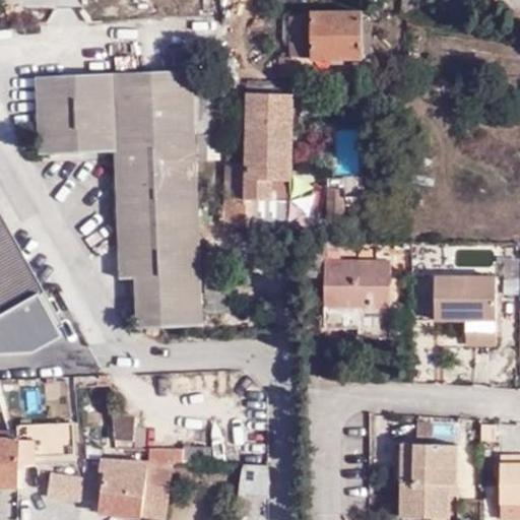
[(291,82),(311,82),(312,59),(364,58),(365,11),(313,12),(313,17),(293,17),(290,58),(277,58),(276,76),(291,76),(291,82)]
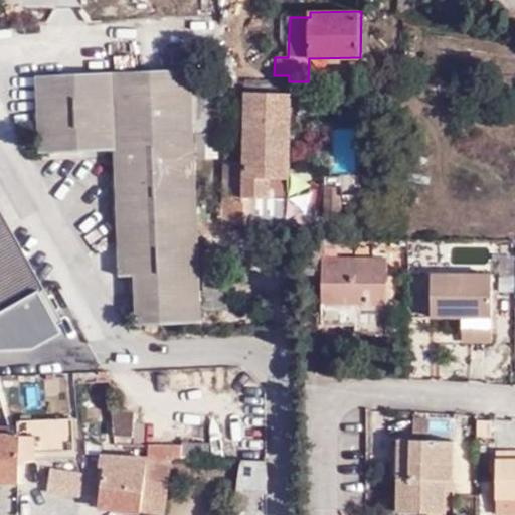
[(194,321),(188,133),(187,84),(186,69),(158,70),(33,73),(36,151),(110,151),(111,159),(115,275),(131,275),(132,323),(194,321)]
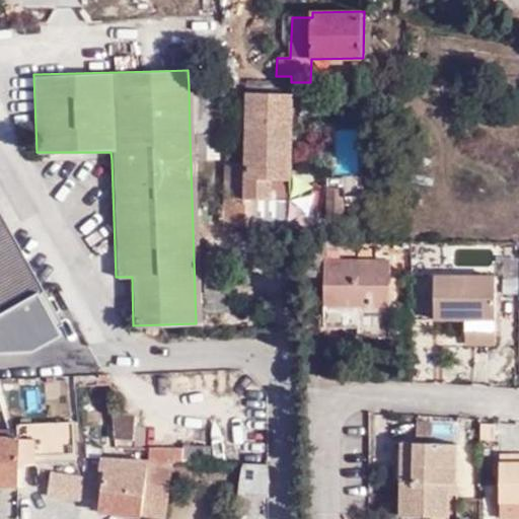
[(290,95),(289,82),(244,83),(244,94),(290,95)]
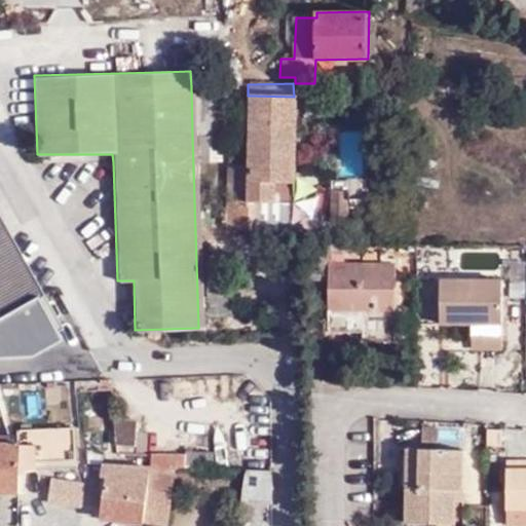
[(203,85),(191,86),(192,136),(204,135),(203,85)]
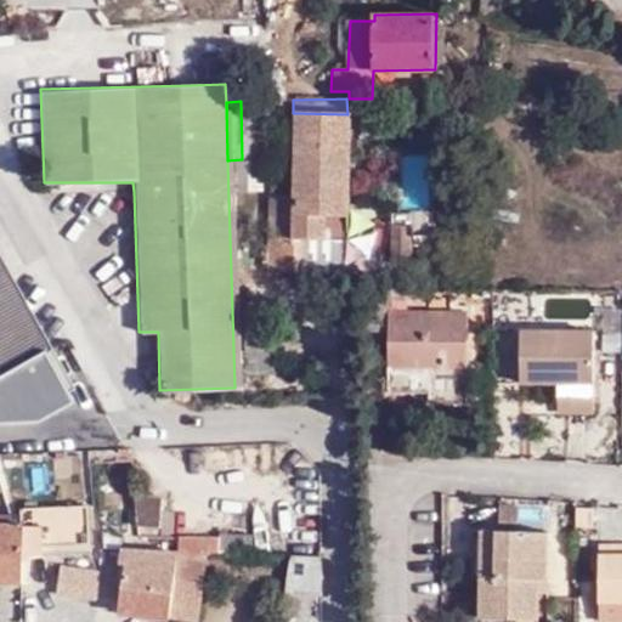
[(348,114),(293,113),(290,197),(269,196),(267,241),(345,242),(348,114)]
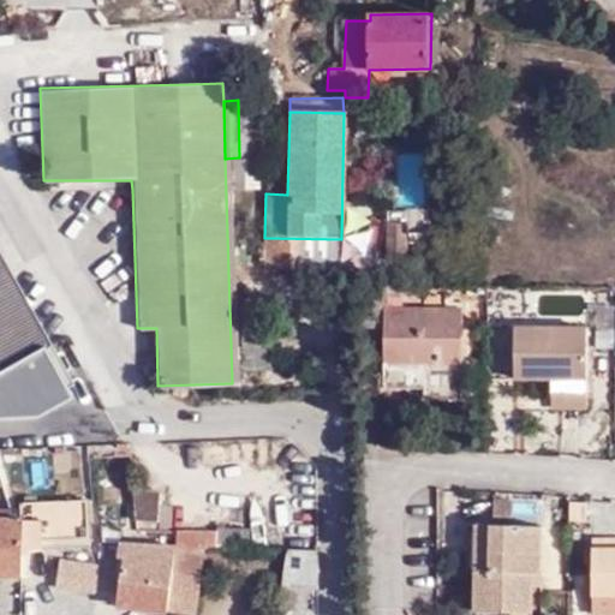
[(407,218),(387,218),(387,262),(406,262),(407,218)]
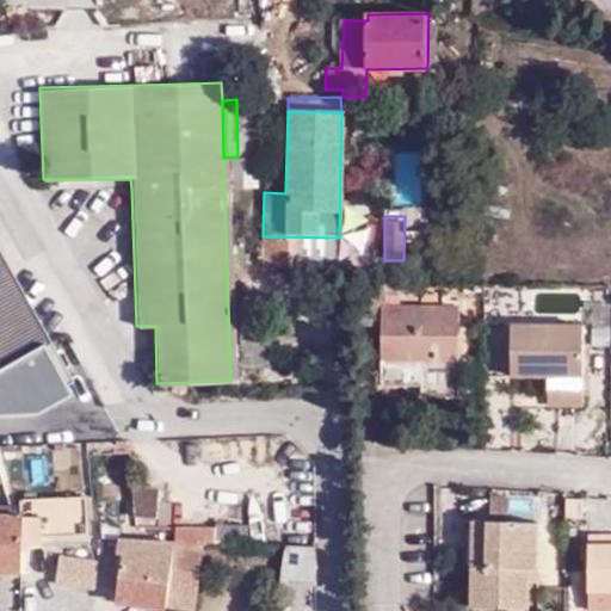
[(335,267),(339,238),(263,236),(263,267),(335,267)]
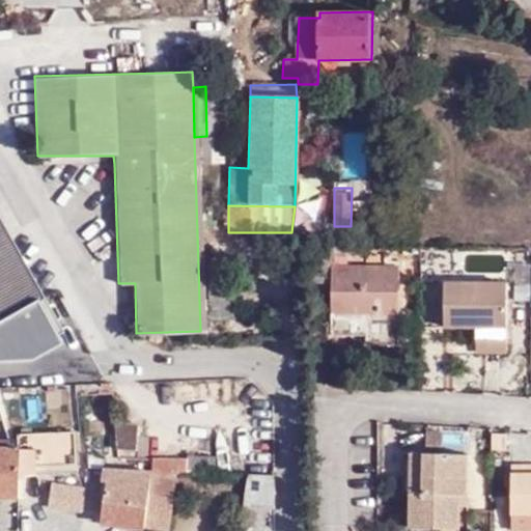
[(0,363),(35,363),(65,345),(38,303),(0,227),(0,363)]
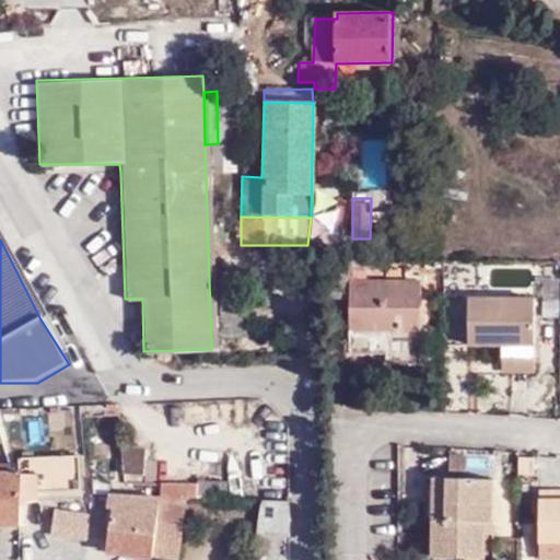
[(350,275),(350,252),(349,252),(333,252),(329,288),(347,289),(347,327),(364,328),(364,317),(396,317),(396,328),(416,328),(415,268),(401,268),(401,261),(387,261),(387,275),(350,275)]
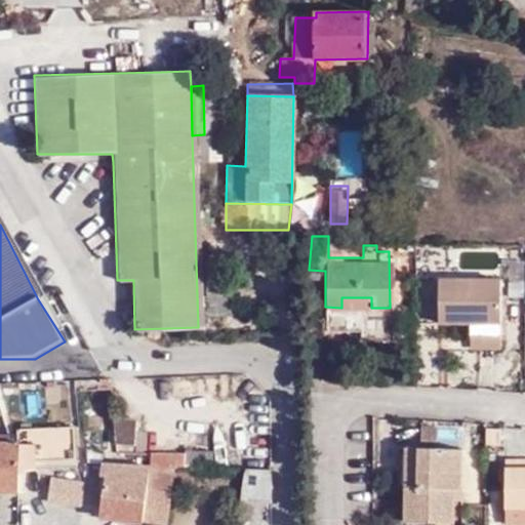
[(437,273),(437,315),(472,314),(471,339),(493,339),(494,274),(437,273)]
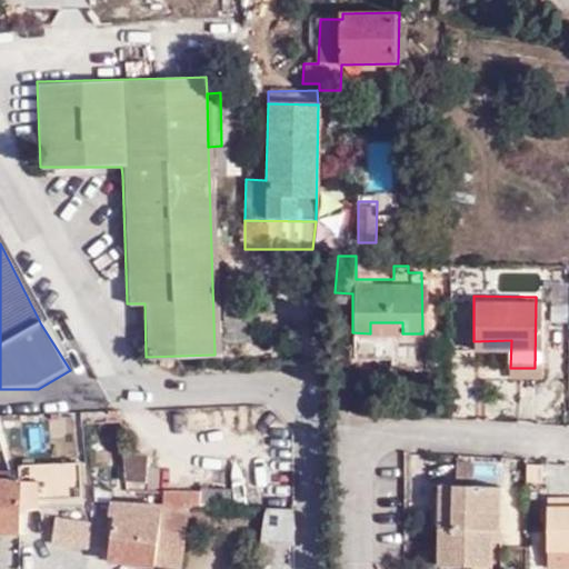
[(370,322),(370,333),(402,333),(402,322),(370,322)]
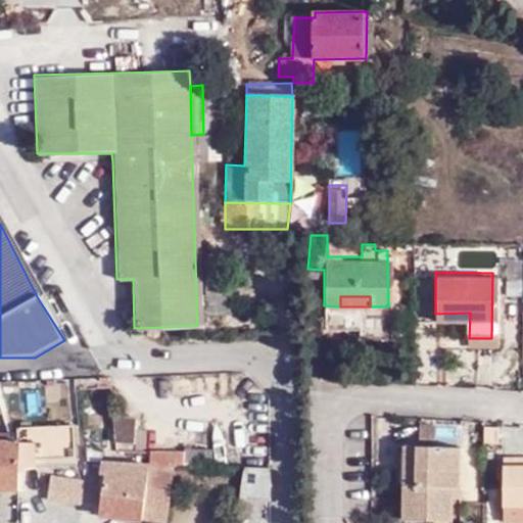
[(388,306),(370,306),(340,306),(324,305),(323,329),(355,329),(355,339),(387,339),(388,306)]
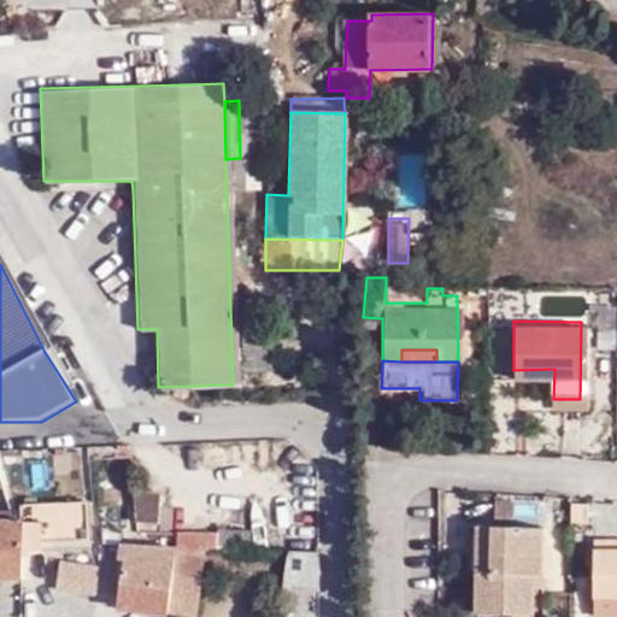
[(130,491),(131,523),(153,524),(156,492),(130,491)]
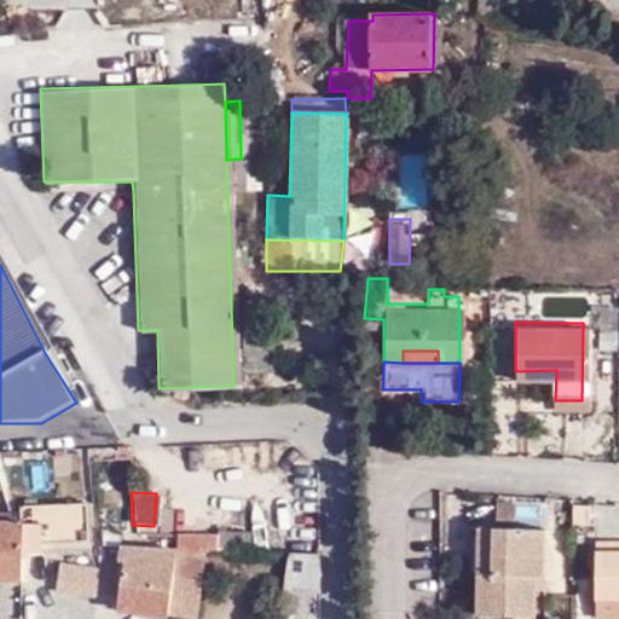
[(509,495),(490,493),(489,516),(509,518),(509,495)]
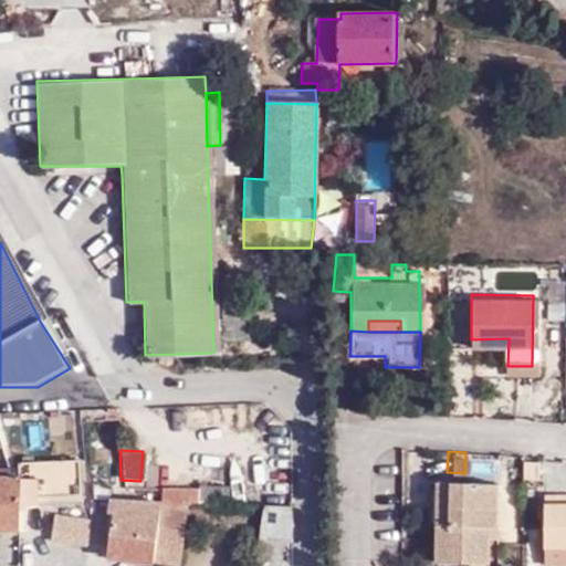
[(86,467),(85,467),(25,468),(22,481),(0,480),(0,533),(22,534),(24,510),(84,512),(86,478),(86,467)]
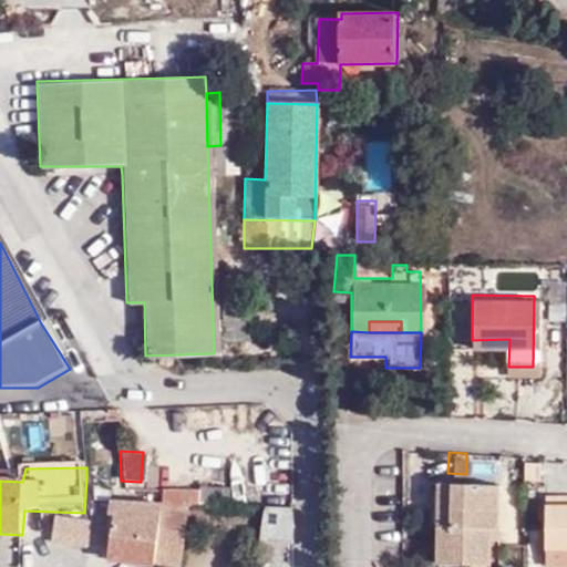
[(428,519),(432,521),(445,521),(450,476),(430,475),(428,519)]
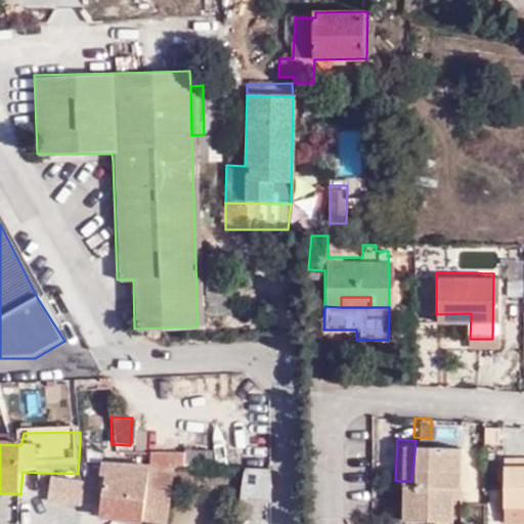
[(411,481),(399,481),(400,514),(449,516),(453,442),(416,440),(411,481)]
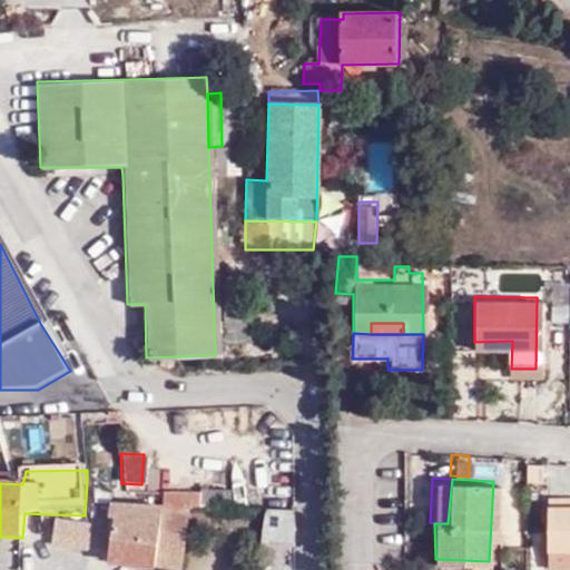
[(206,492),(186,492),(186,508),(187,508),(187,505),(217,507),(218,488),(206,488),(206,492)]
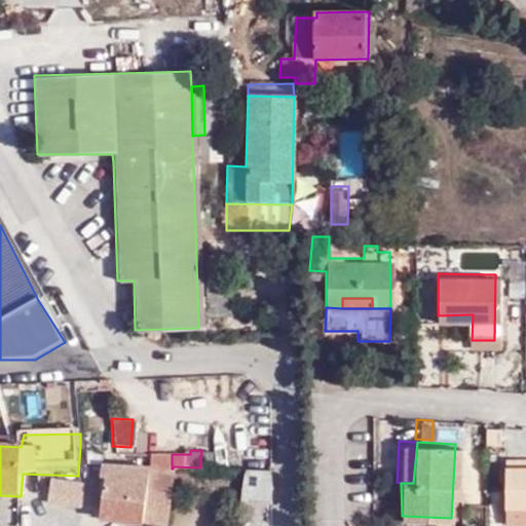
[(168,467),(172,468),(172,454),(146,454),(146,467),(168,467)]
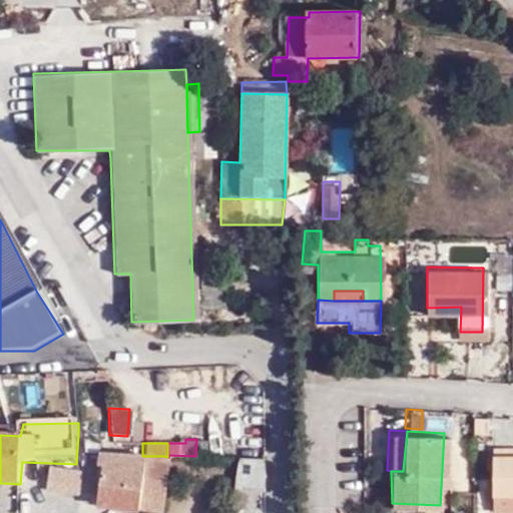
[(512,444),(492,443),(490,509),(512,510),(512,444)]
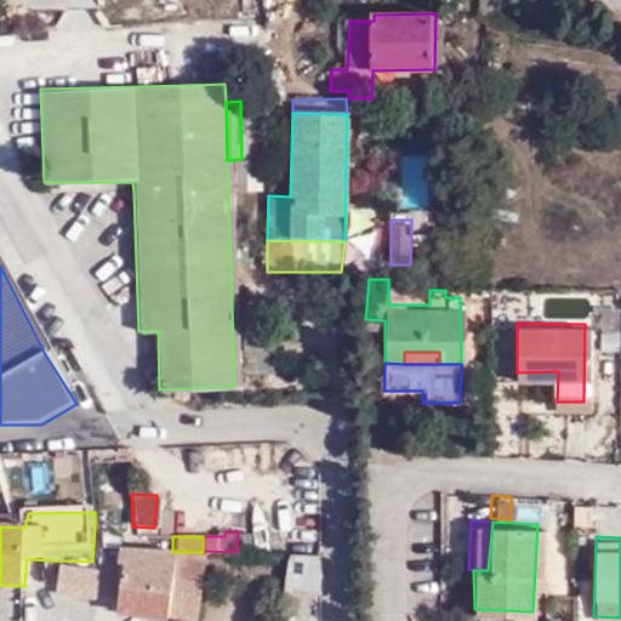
[(169,580),(171,552),(126,551),(123,609),(166,615),(169,580)]
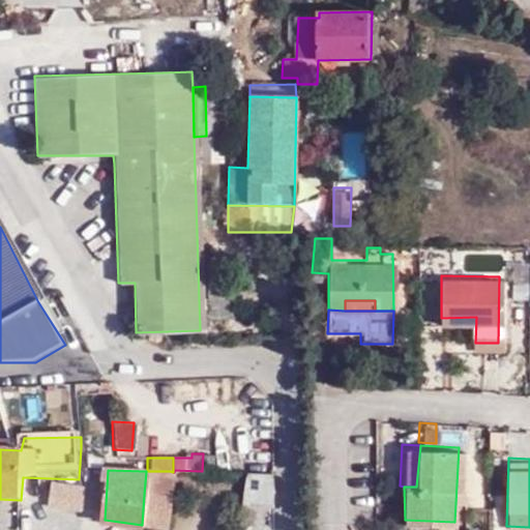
[(146,471),(144,495),(170,496),(170,471),(147,471),(146,471)]
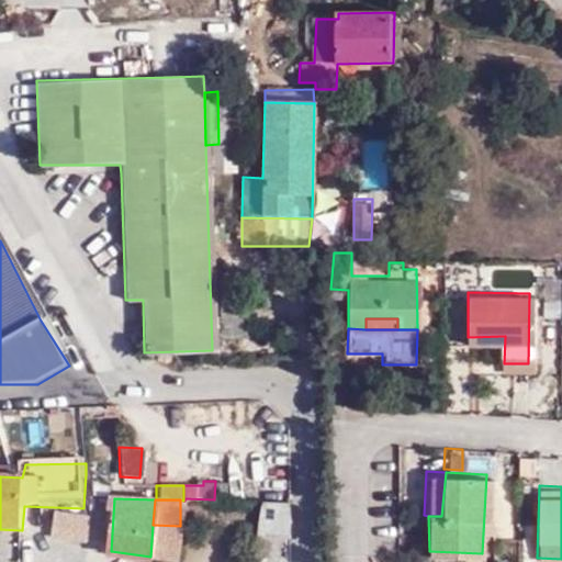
[(293,503),(267,502),(262,537),(293,539),(293,503)]
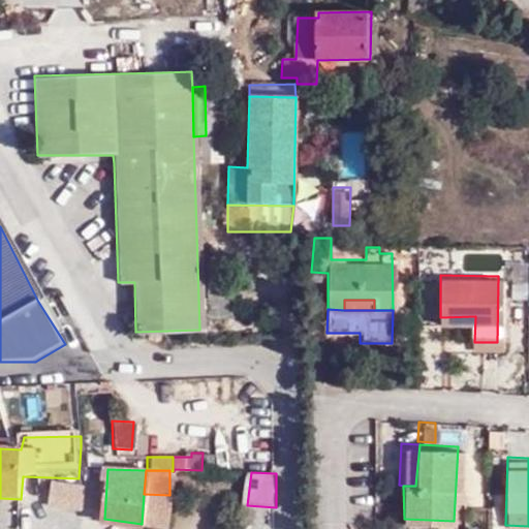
[(87,489),(56,486),(54,508),(85,512),(87,489)]
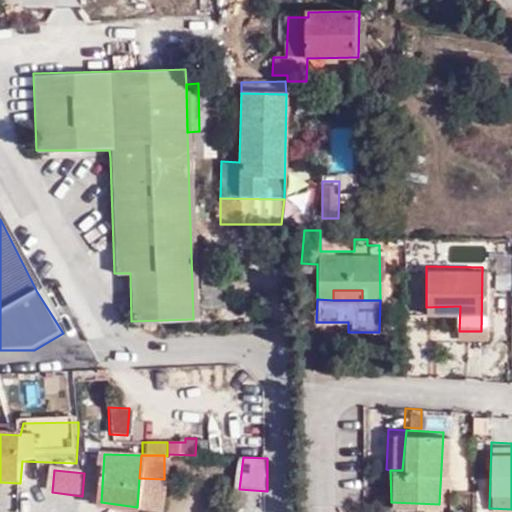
[(139,478),(137,507),(161,509),(164,479),(139,478)]
